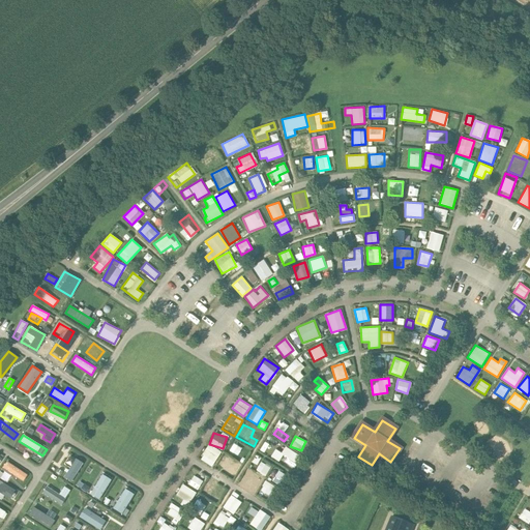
[(209,444),(200,459),(211,466),(221,451),(209,444)]
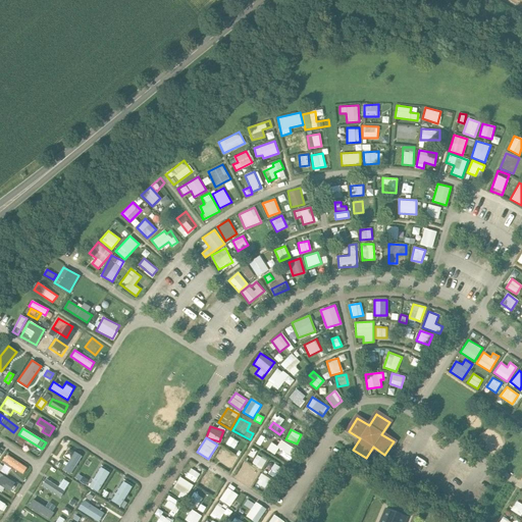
[(281,439),(276,446),(271,441),(266,449),(274,454),(278,448),(292,458),(297,451),(281,439)]
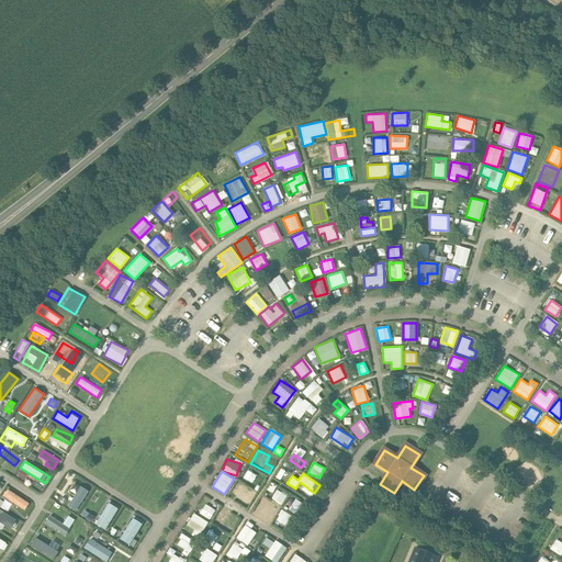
[(74,493),(67,506),(77,512),(87,490),(72,482),(68,490),(74,493)]
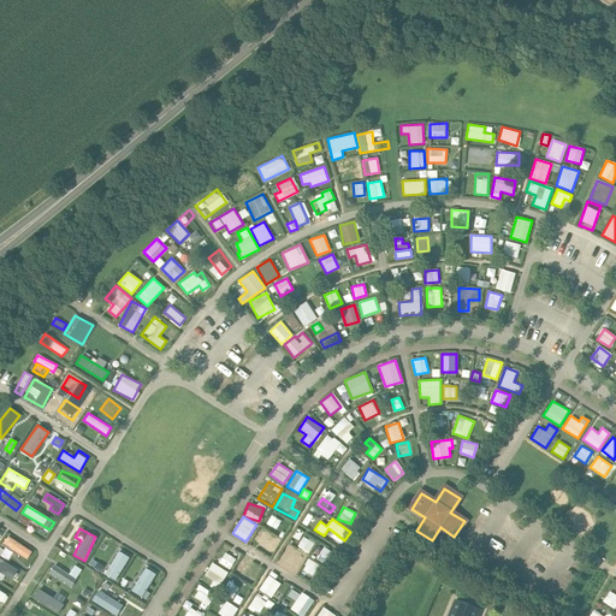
[(266,546),(272,535),(261,529),(255,540),(266,546)]
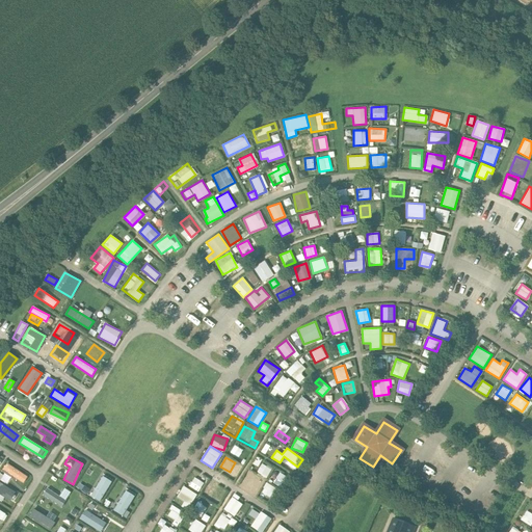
[(262,462),(257,471),(266,477),(271,469),(262,462)]
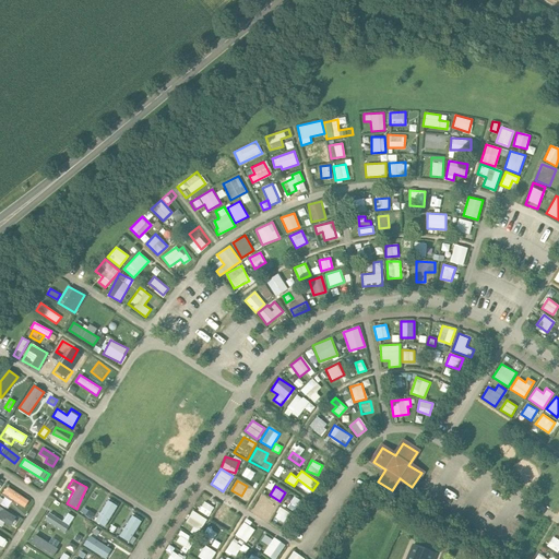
[(27,507),(31,499),(6,487),(2,495),(27,507)]
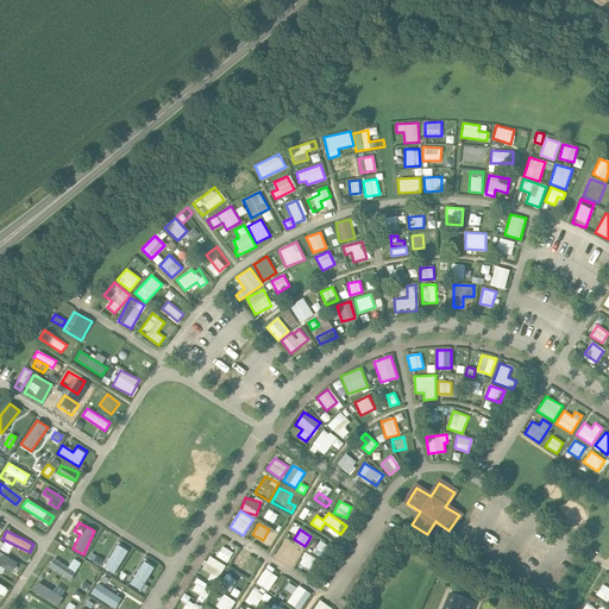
[(267,550),(271,542),(263,538),(259,545),(267,550)]
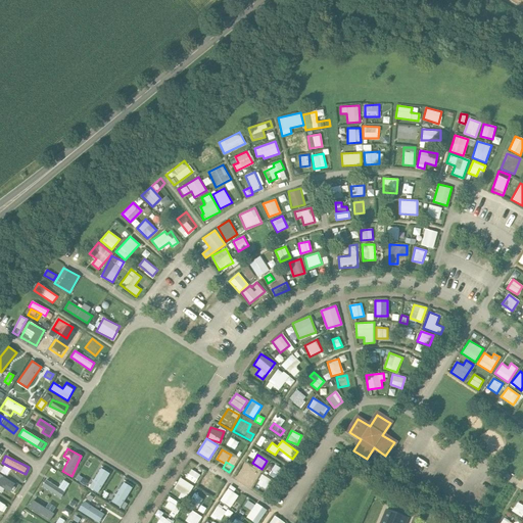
[(0,469),(4,473),(8,468),(3,463),(0,466),(0,469)]
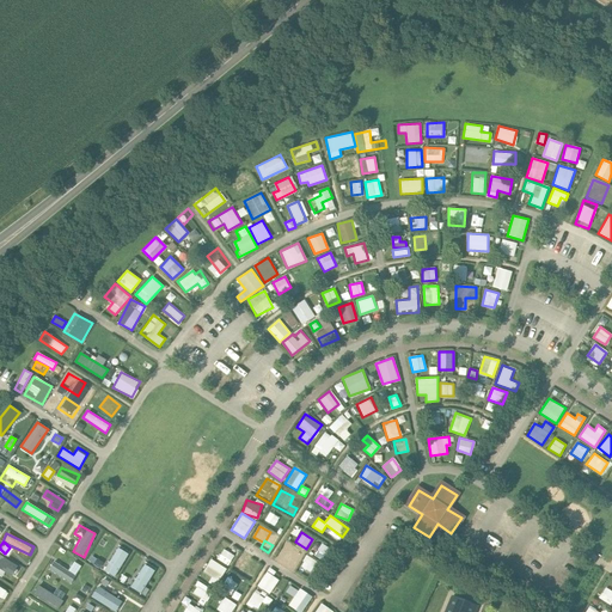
[(326,562),(334,551),(322,543),(313,554),(326,562)]
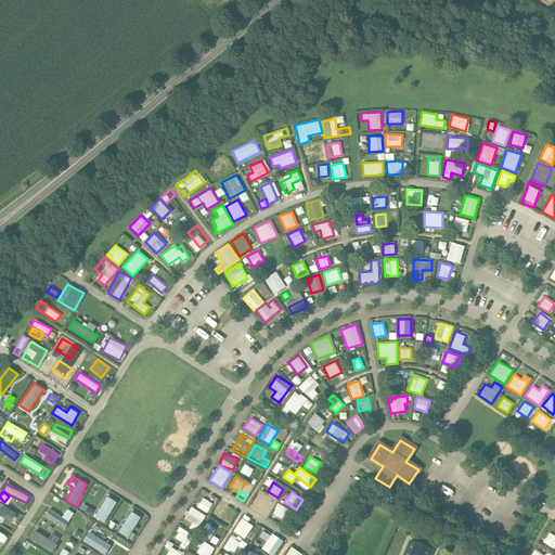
[(105,497),(94,518),(105,524),(115,502),(105,497)]
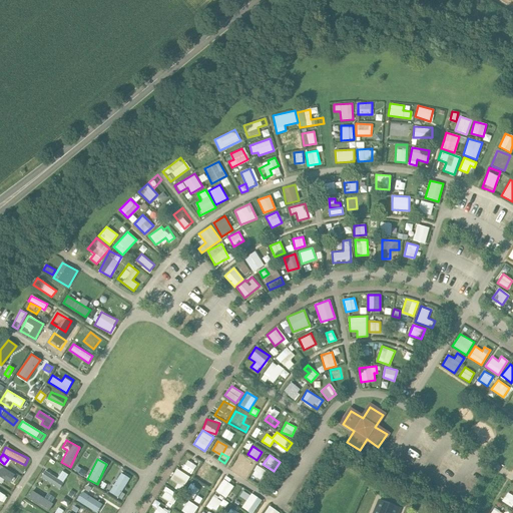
[(183,470),(192,473),(195,464),(187,461),(183,470)]
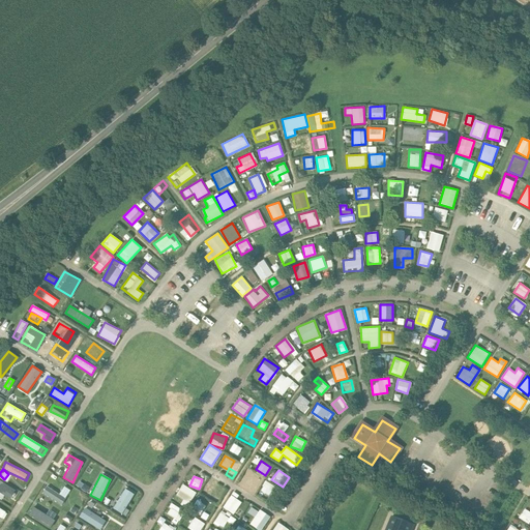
[(0,498),(1,499),(4,494),(9,497),(13,490),(0,480),(0,498)]
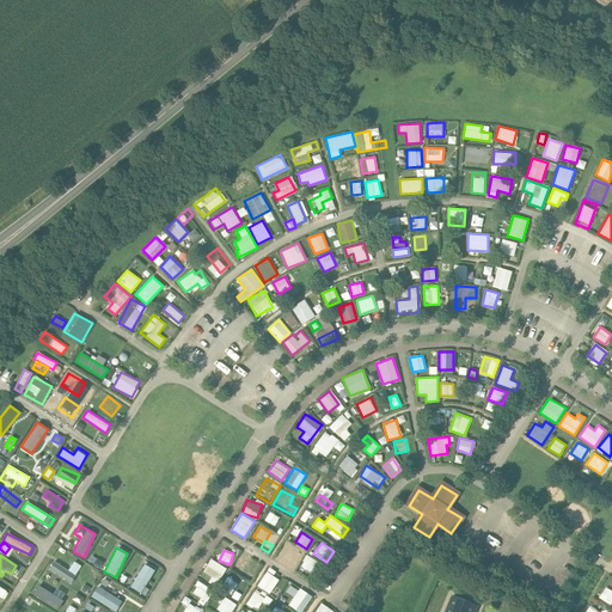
[(92,555),(87,560),(97,569),(102,563),(92,555)]
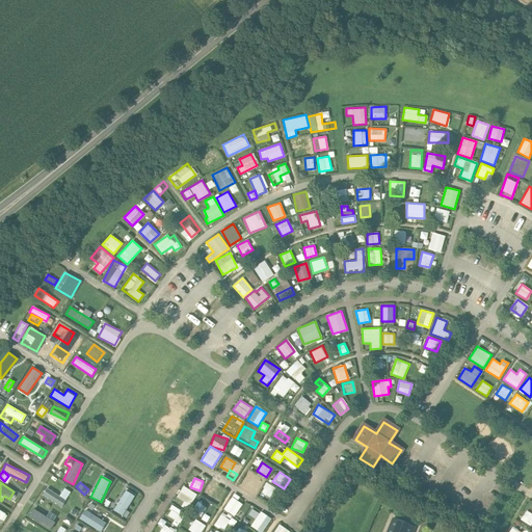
[(209,482),(202,493),(211,500),(218,488),(209,482)]
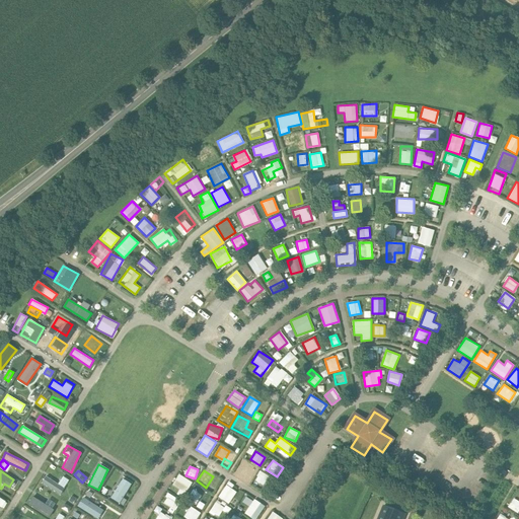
[(258,471),(254,482),(264,485),(267,473),(258,471)]
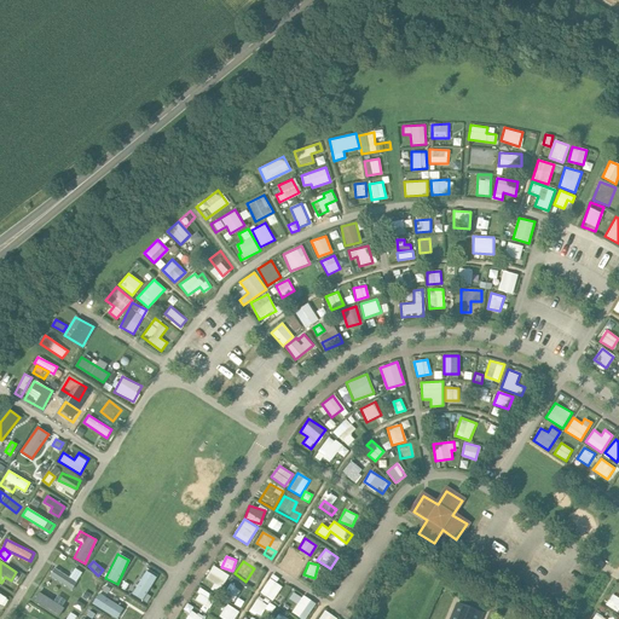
[(214,565),(204,577),(219,588),(229,577),(214,565)]
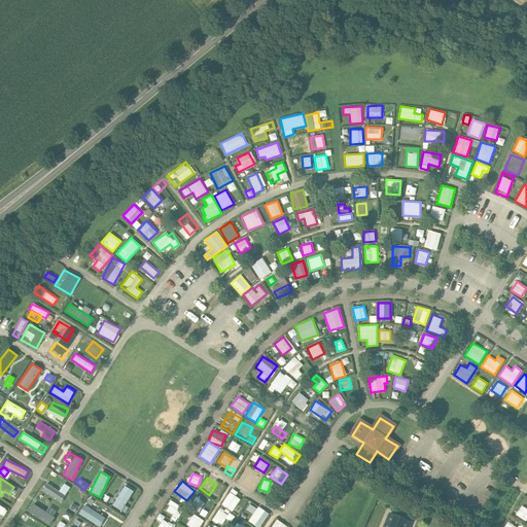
[(41,489),(61,502),(70,488),(63,483),(59,491),(46,483),(41,489)]
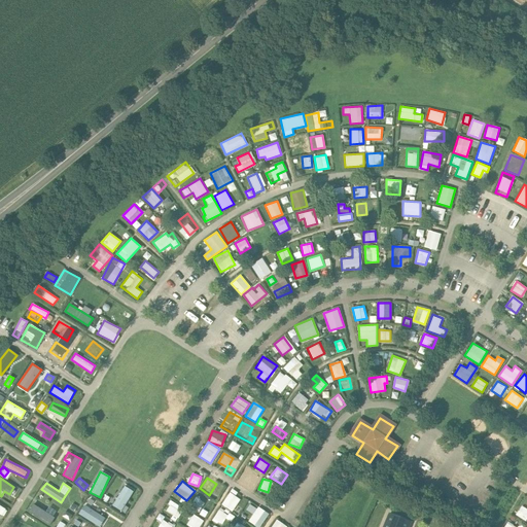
[(121,511),(133,491),(124,486),(111,505),(121,511)]
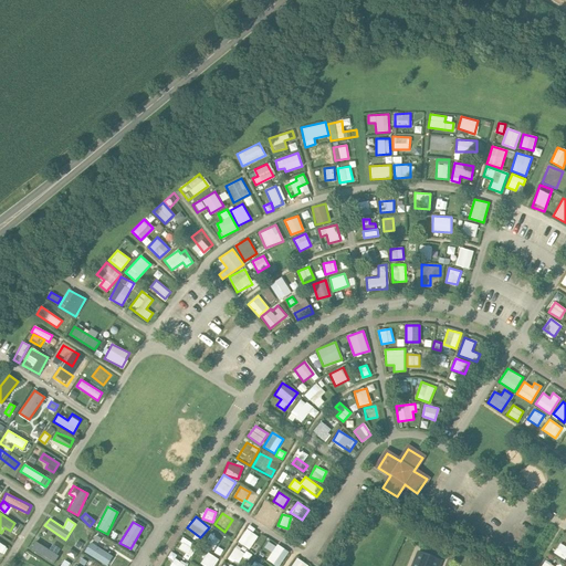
[(213,548),(219,541),(210,533),(205,541),(213,548)]
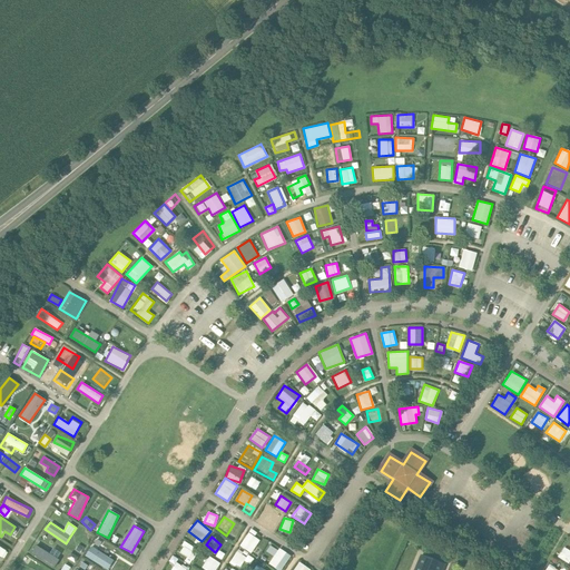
[(186,554),(185,562),(193,563),(195,543),(183,542),(182,554),(186,554)]
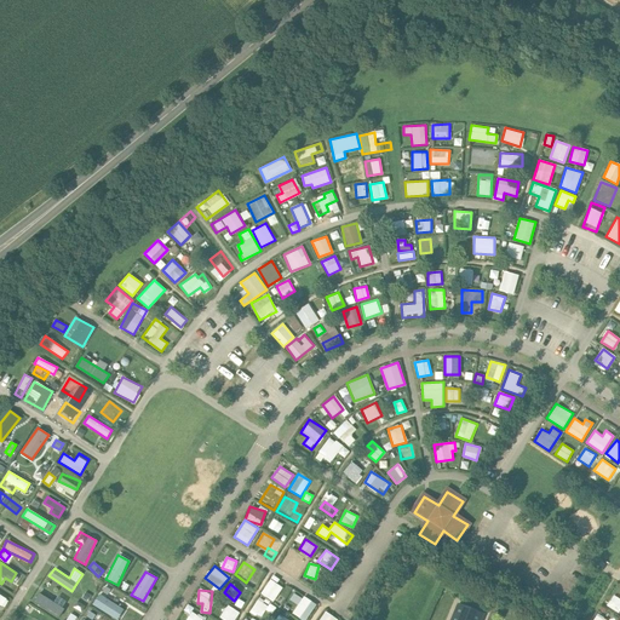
[(288,598),(297,604),(291,612),(302,619),(304,619),(315,606),(294,590),(288,598)]
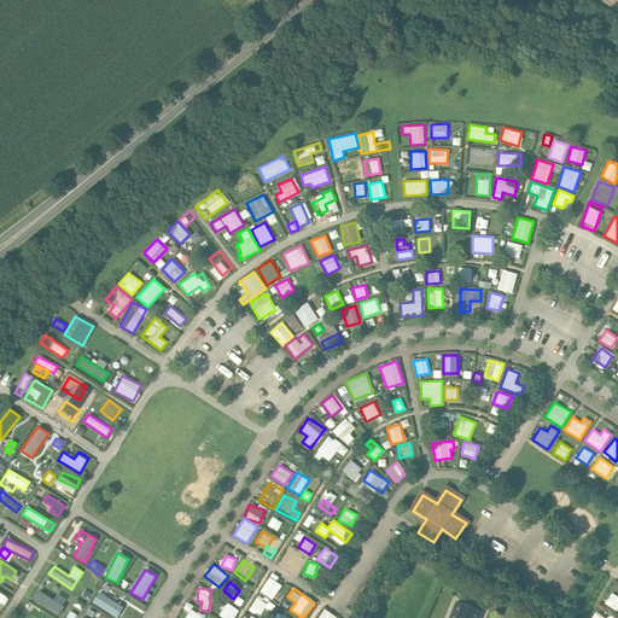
[(39,590),(33,599),(57,614),(66,600),(57,594),(53,599),(39,590)]
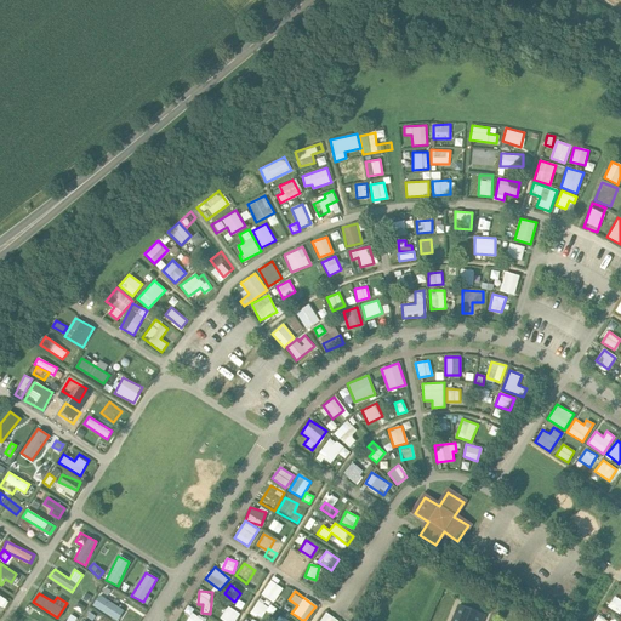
[(98,594),(92,605),(117,620),(118,620),(125,611),(98,594)]
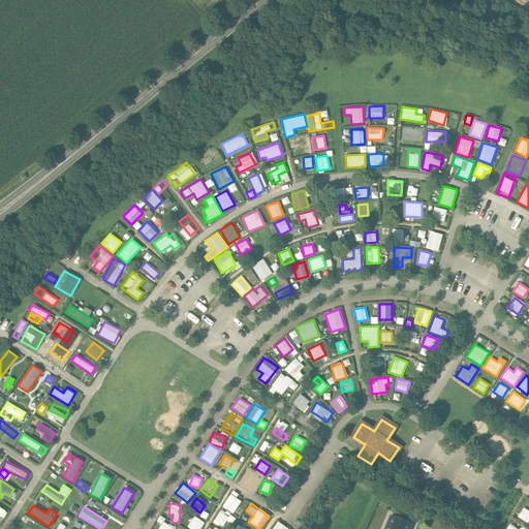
[(528,516),(528,509),(521,506),(519,510),(528,516)]
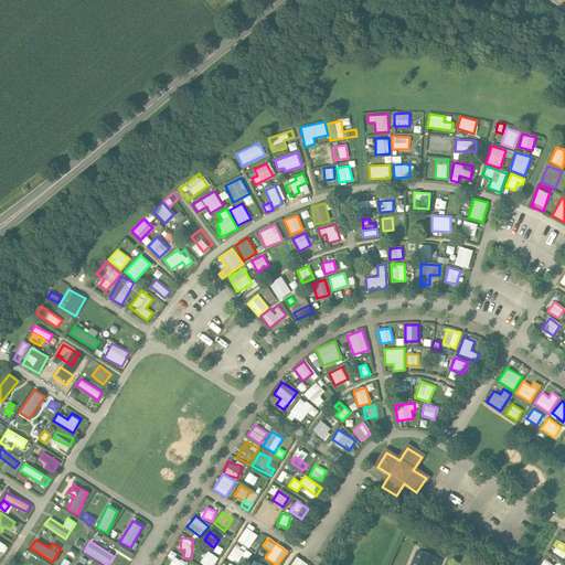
[(227,555),(236,562),(245,552),(236,545),(227,555)]
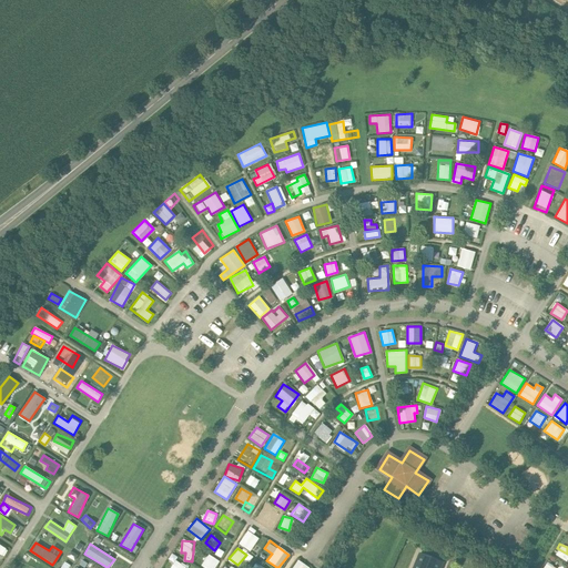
[(567,555),(558,549),(555,555),(567,563),(567,561),(567,555)]
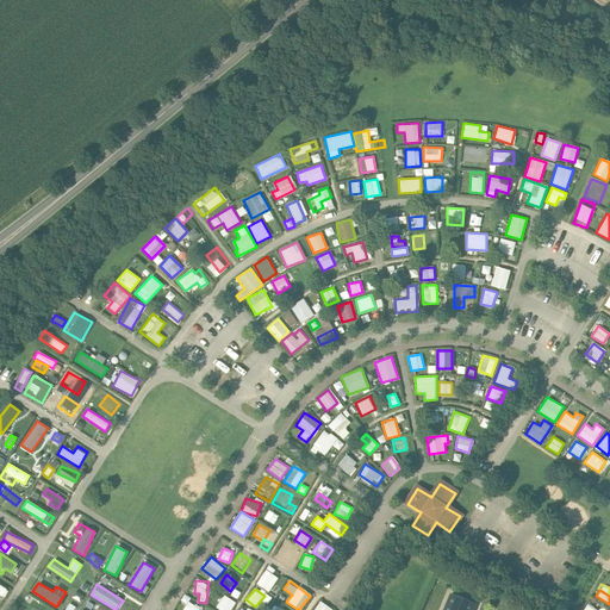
[(219,609),(229,609),(235,603),(223,595),(216,607),(219,609)]
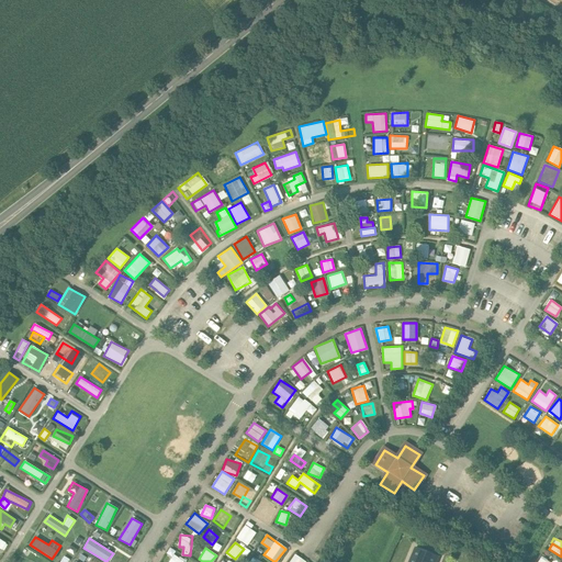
[(436,561),(438,559),(415,549),(408,561),(436,561)]
